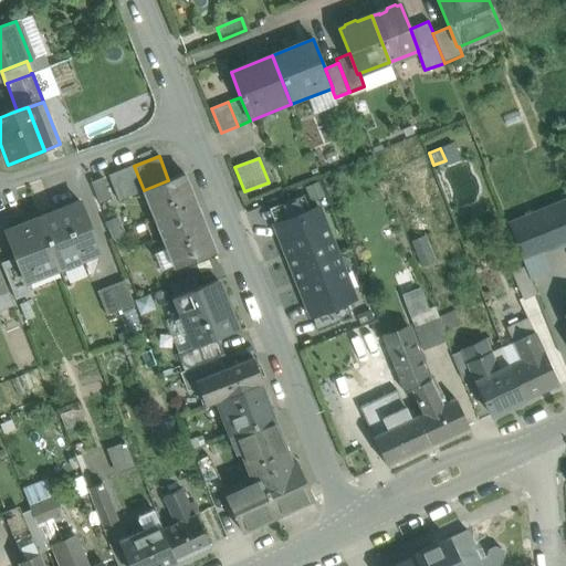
[(134,165),(108,176),(118,200),(144,190),(134,166),(134,165)]
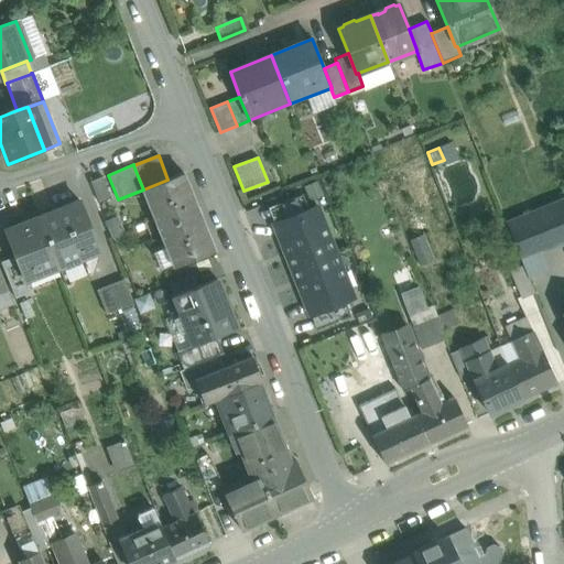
[(143,190),(175,268),(215,251),(183,173),(167,180),(143,190)]
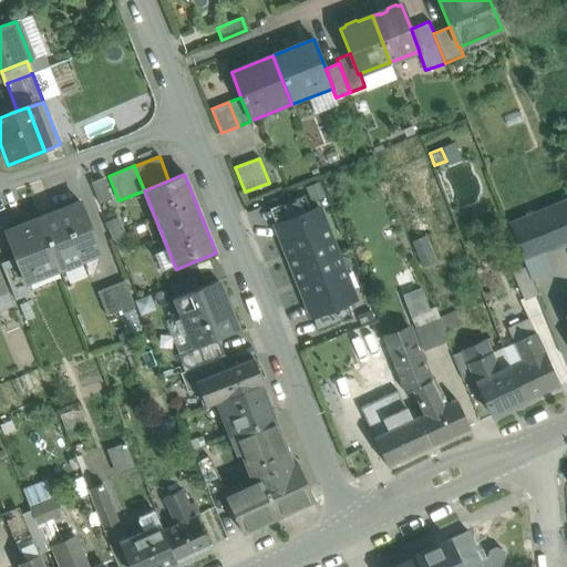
[(103,178),(91,183),(100,205),(112,199),(103,178)]
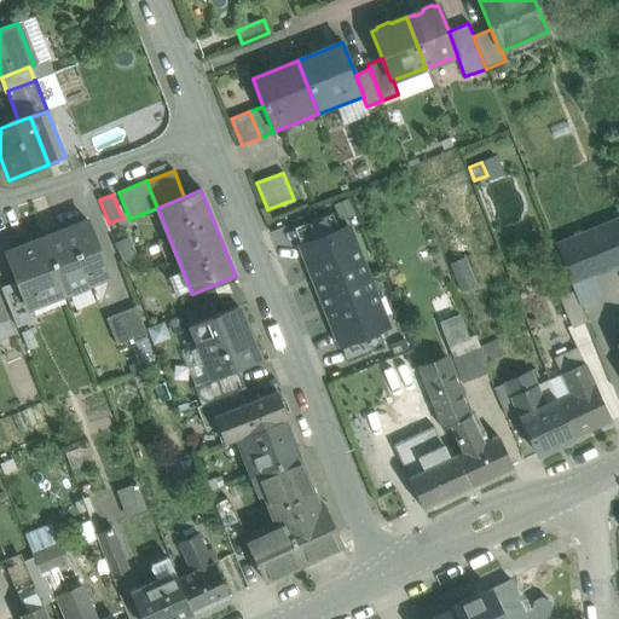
[(618,219),(555,246),(572,285),(594,277),(618,266),(618,219)]
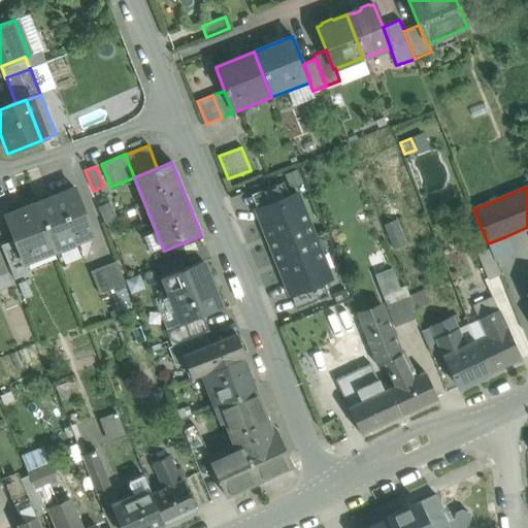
[(73,189),(36,204),(55,251),(92,235),(73,189)]
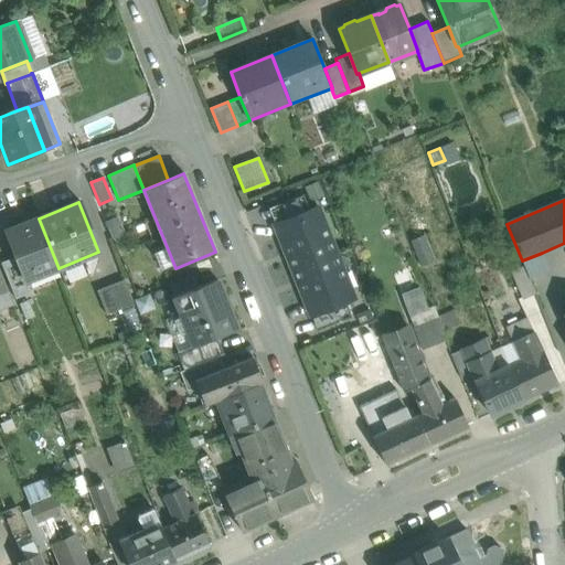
[(318,209),(276,225),(311,315),(353,298),(318,209)]
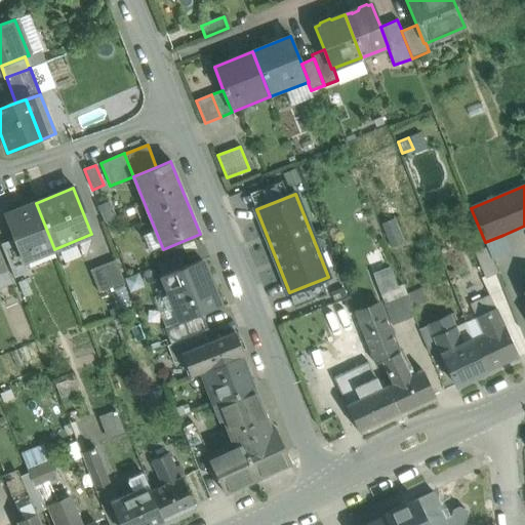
[(54,249),(36,203),(5,215),(14,239),(24,261),(25,261),(54,249)]
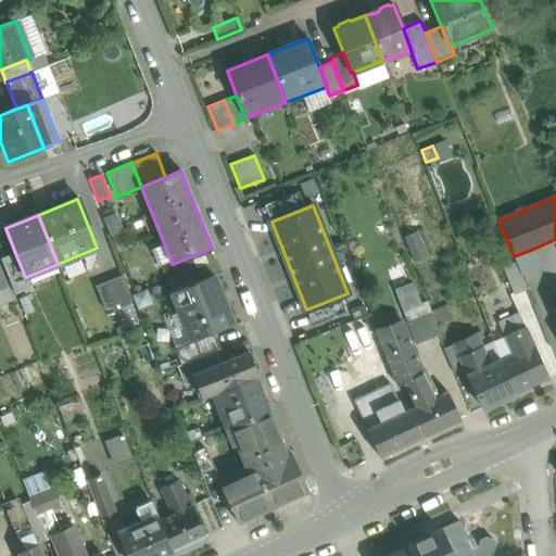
[(416,232),(405,237),(416,262),(426,257),(416,232)]
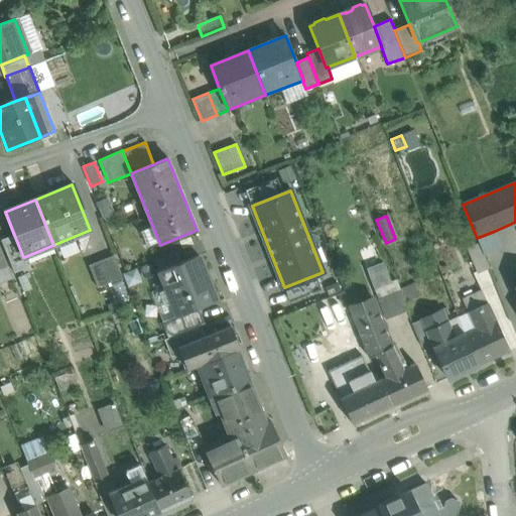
[(495,231),(477,238),(479,244),(483,254),(501,247),(495,231)]
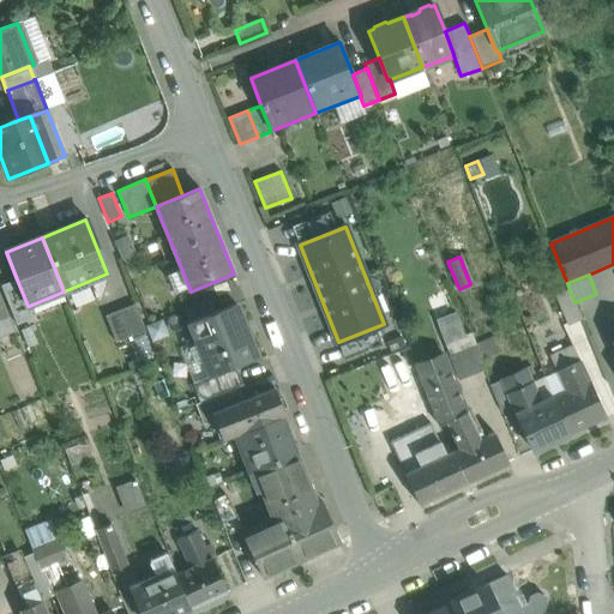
[(28,306),(17,280),(1,286),(17,325),(34,318),(29,306),(28,306)]
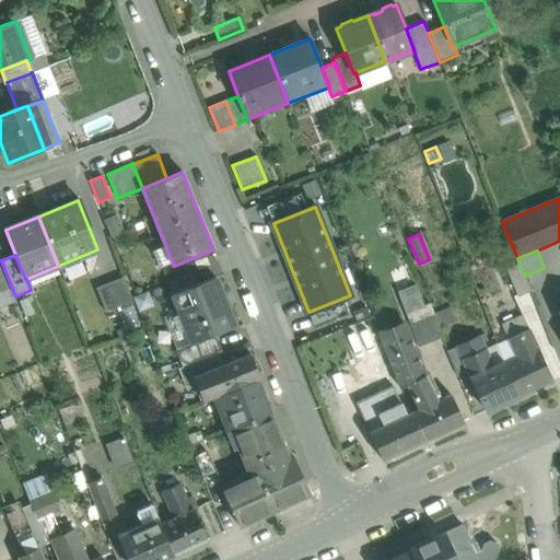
[(520,265),(506,270),(517,295),(529,290),(524,276),(520,265)]
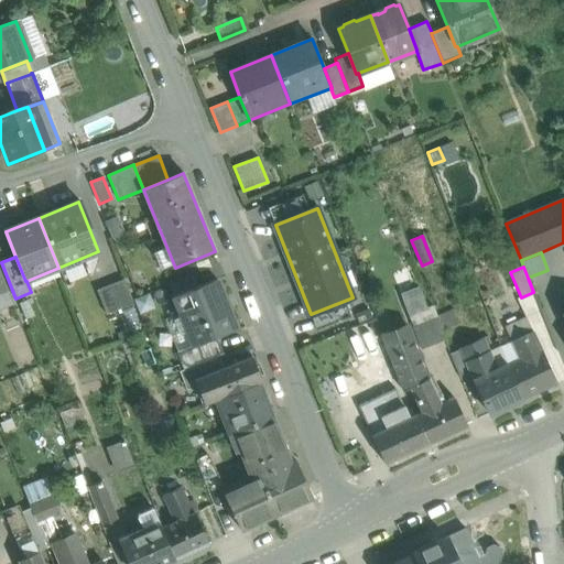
[(167,284),(173,296),(196,288),(193,274),(167,284)]
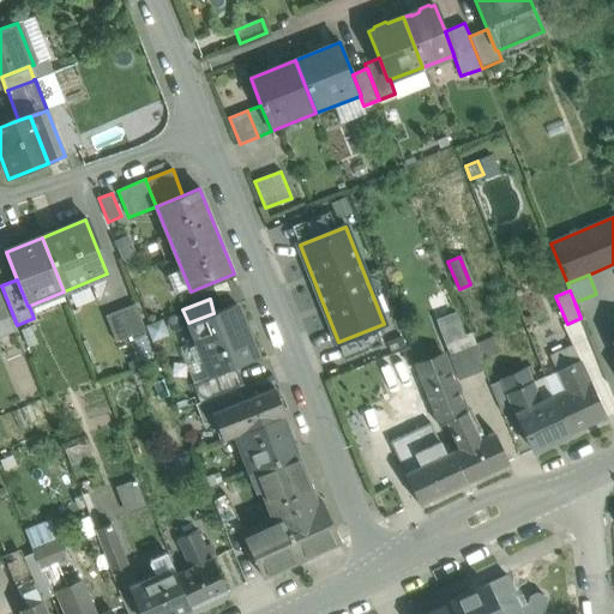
[(136,305),(104,317),(115,343),(145,331),(136,305)]
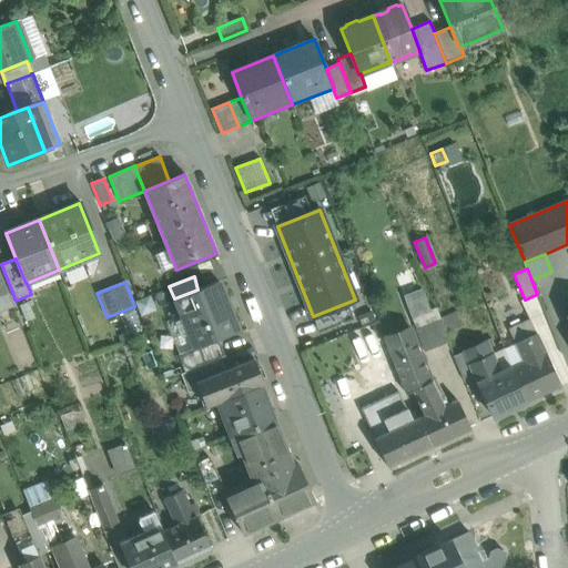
[(198,290),(174,298),(193,348),(237,331),(217,282),(198,290)]
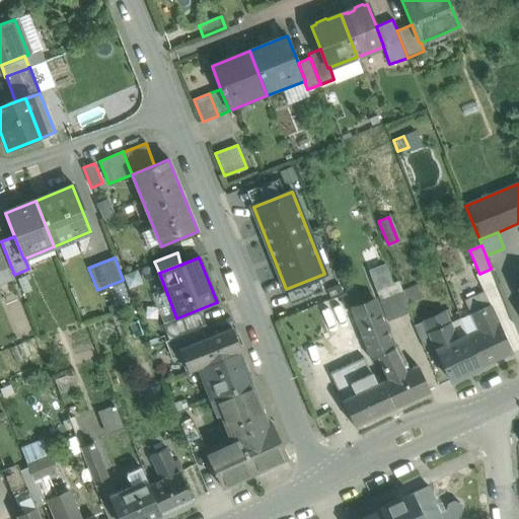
[(376,290),(398,282),(390,262),(369,270),(376,290)]
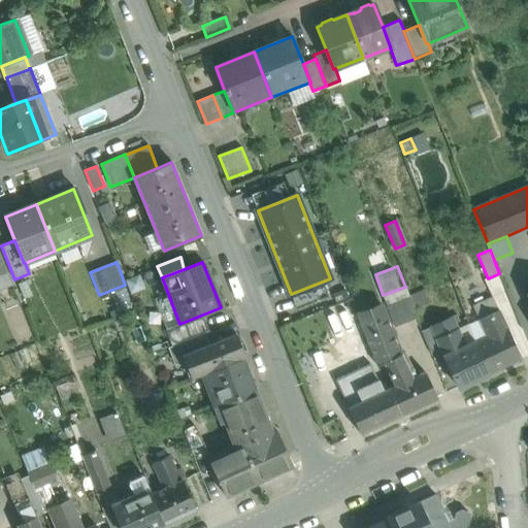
[(405,287),(383,295),(388,306),(409,298),(405,287)]
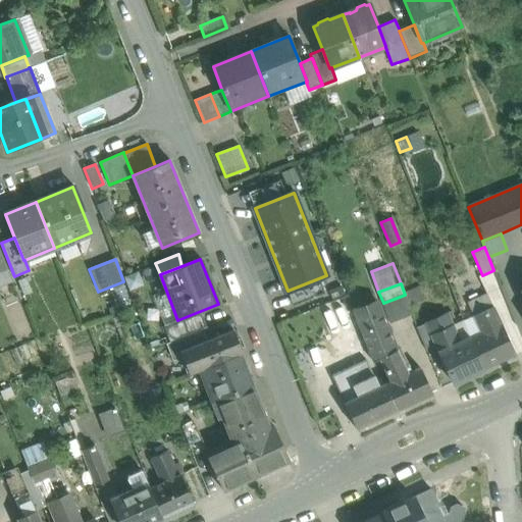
[(405,295),(409,305),(425,299),(420,288),(405,295)]
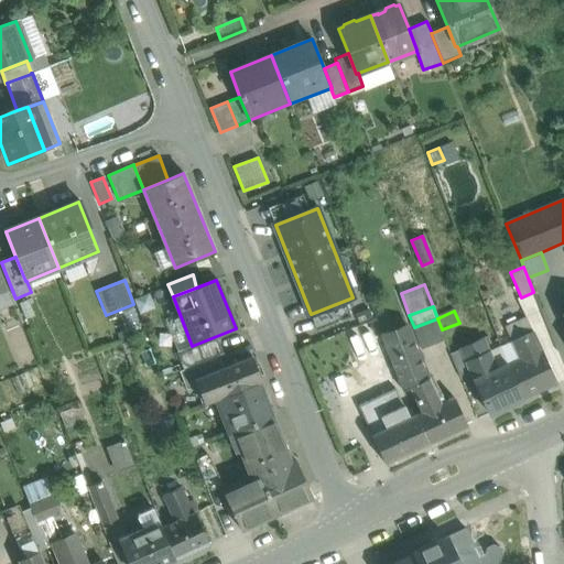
[(414,327),(413,327),(421,349),(445,340),(442,329),(437,318),(414,327)]
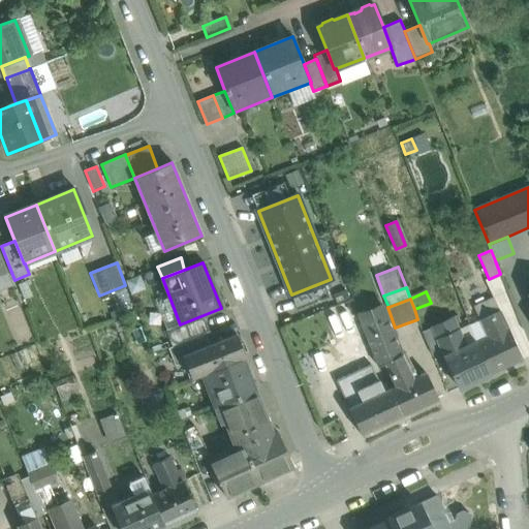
[(494,299),(474,307),(480,320),(499,311),(494,299)]
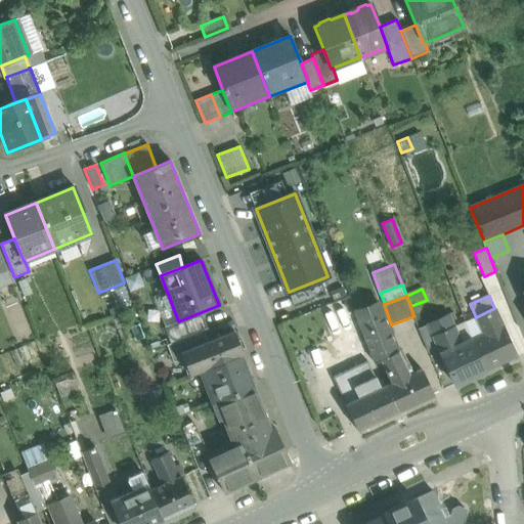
[(381,306),(356,315),(375,363),(381,360),(381,359),(398,351),(381,306)]
